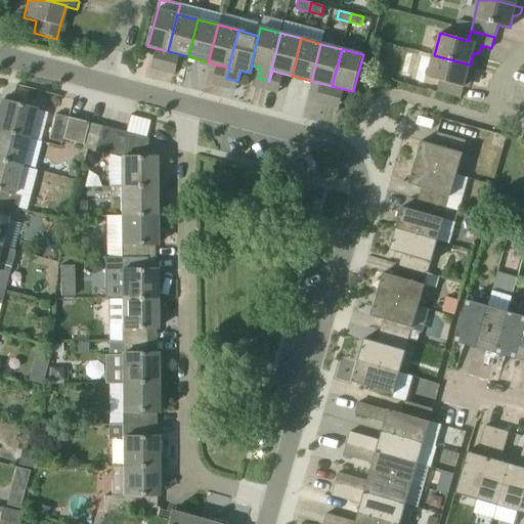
[(467,77),(470,64),(434,55),(428,78),(440,81),(437,92),(461,99),(464,87),(467,88),(471,85),(473,78),(467,77)]
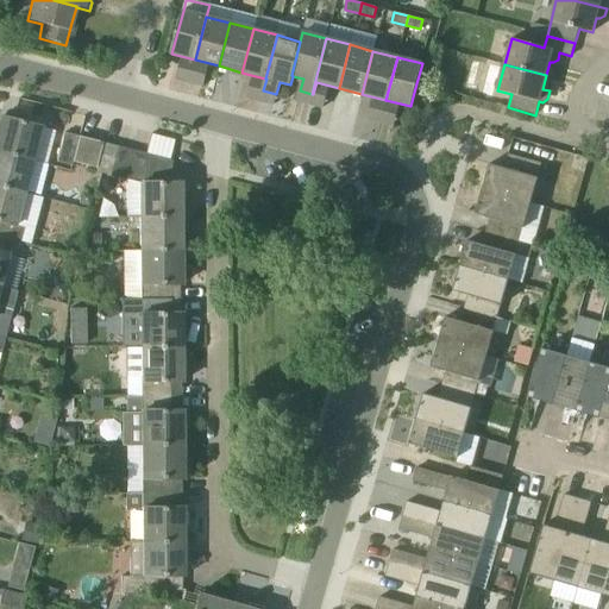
[(41,129),(22,123),(0,118),(0,119),(0,152),(32,161),(41,129)]
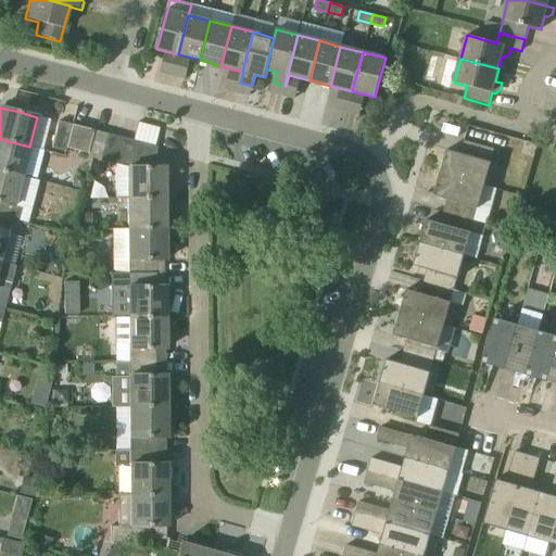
[(72,125),(59,122),(52,149),(65,152),(66,149),(72,125)]
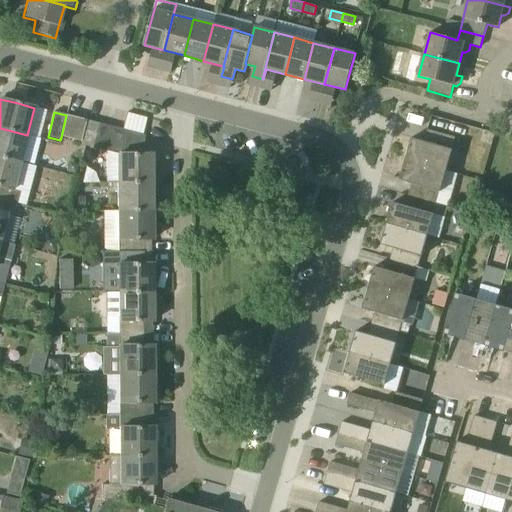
[(128,112),(124,127),(143,132),(147,117),(128,112)]
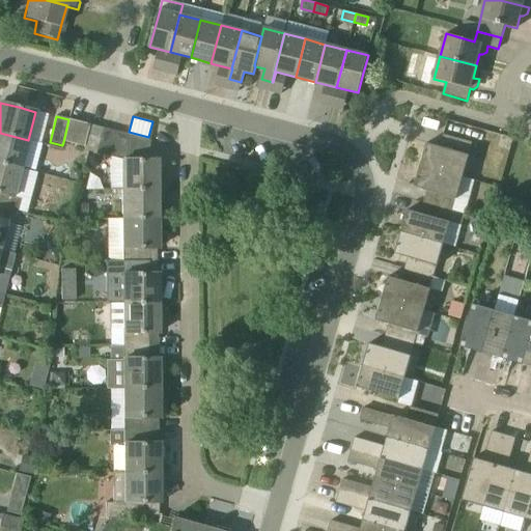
[(83,147),(89,124),(68,119),(63,142),(83,147)]
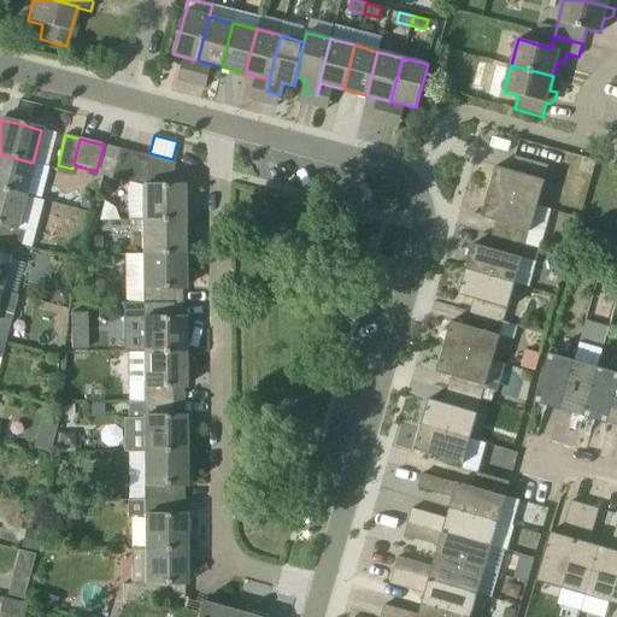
[(111,178),(118,150),(104,145),(97,171),(97,175),(111,178)]
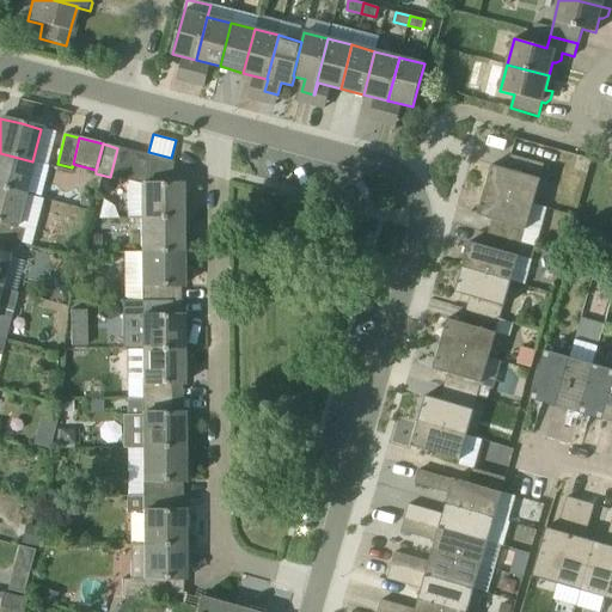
[(124,181),(133,152),(117,148),(110,177),(124,181)]
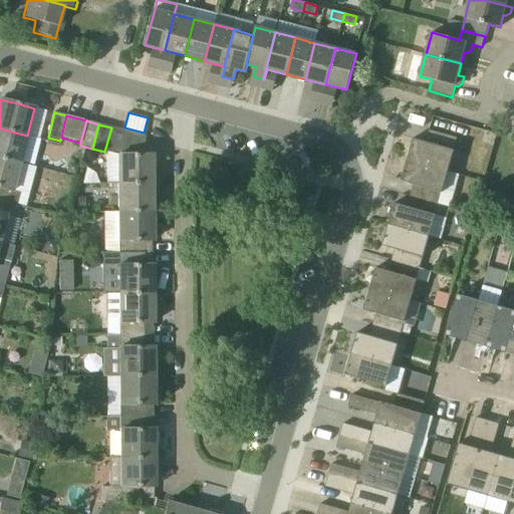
[(145,136),(111,127),(104,152),(106,153),(107,184),(117,184),(153,184),(153,155),(127,155),(129,147),(144,147),(145,136)]
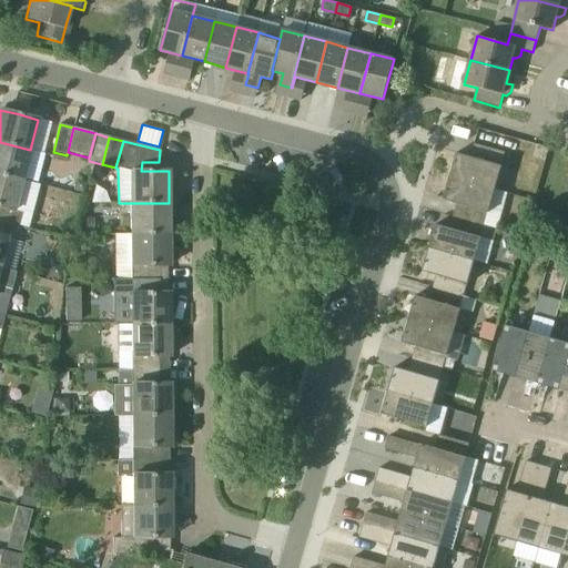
[(0,174),(22,181),(30,150),(0,142),(0,174)]
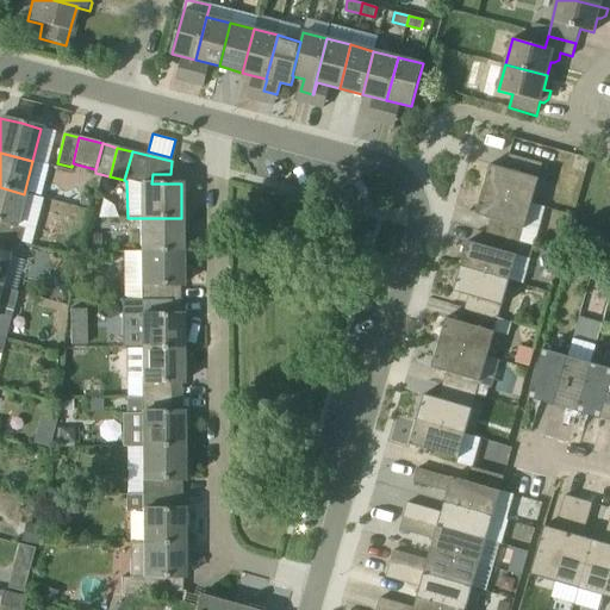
[(531,203),(539,178),(543,165),(510,155),(505,169),(490,165),(483,190),(531,203)]
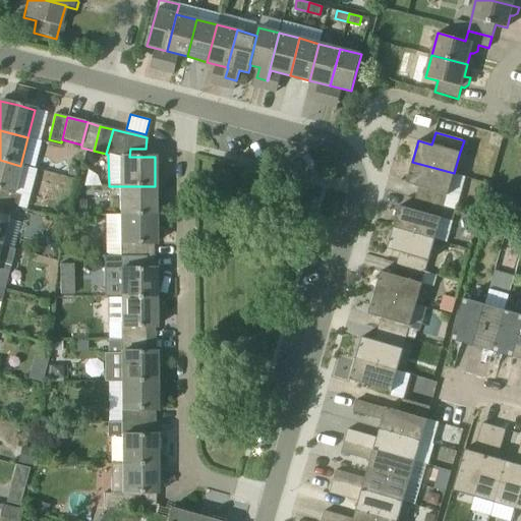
[(13,193),(20,166),(0,160),(0,203),(10,206),(10,207),(17,208),(20,195),(13,193)]
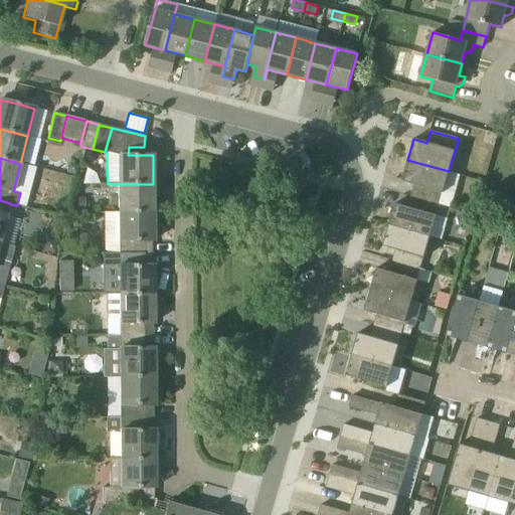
[(443,193),(449,171),(407,160),(401,181),(414,185),(411,196),(440,204),(449,207),(452,196),(443,193)]
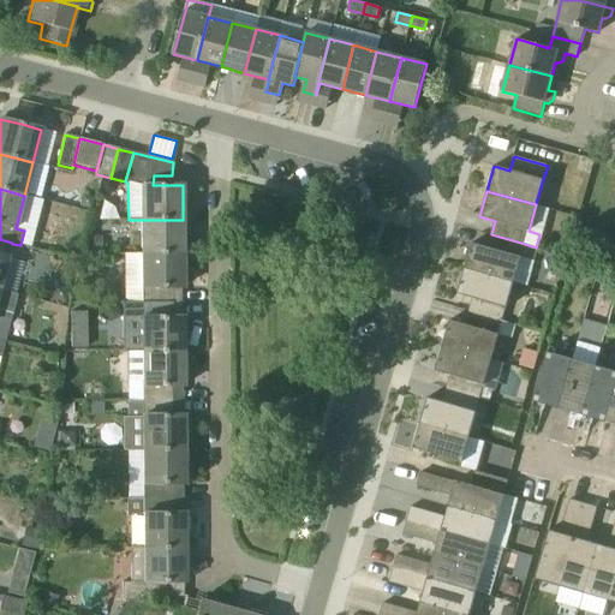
[(141,254),(183,254),(183,220),(141,220),(141,254)]
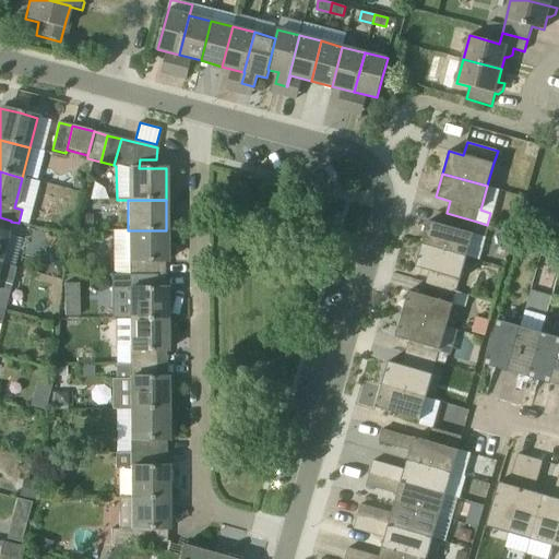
[(429,221),(423,244),(467,257),(477,222),(447,213),(443,225),(429,221)]
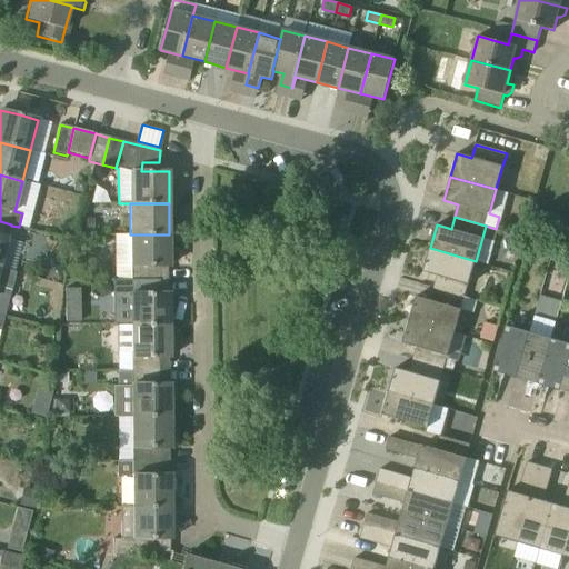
[(0,267),(11,226),(11,225),(0,221),(0,267)]
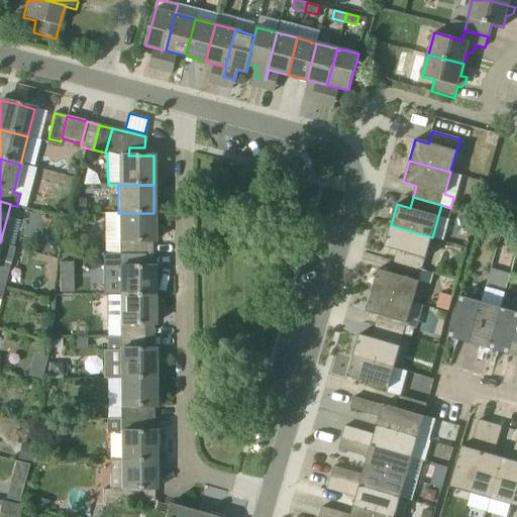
[(119,254),(145,254),(144,242),(154,241),(153,213),(118,213),(119,254)]
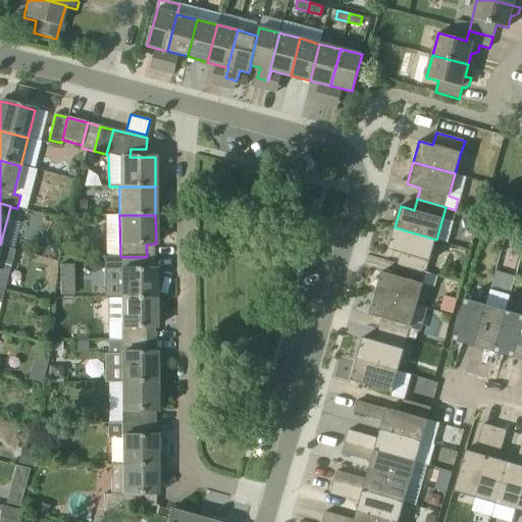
[(521,224),(511,220),(506,237),(521,242),(521,224)]
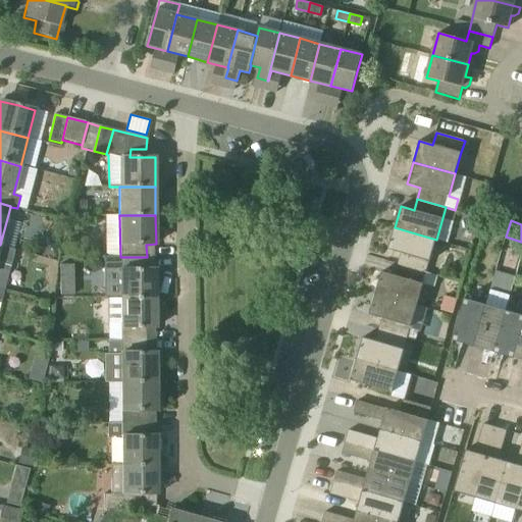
[(427,272),(436,240),(395,227),(388,250),(402,253),(398,264),(427,272)]
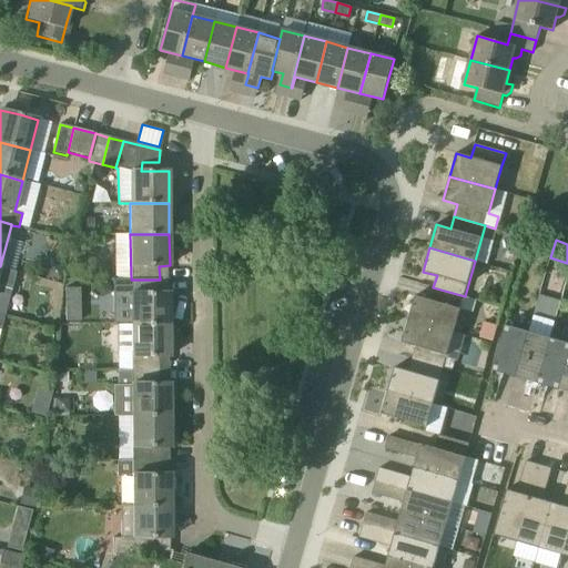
[(16,273),(0,267),(0,315),(3,316),(16,273)]
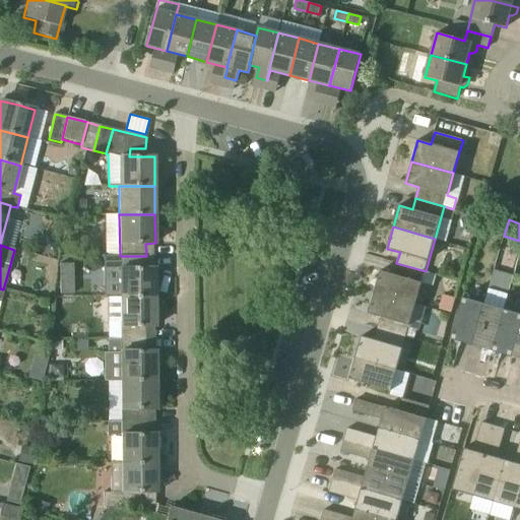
[(120,298),(155,298),(155,268),(146,268),(146,256),(120,256),(120,298)]
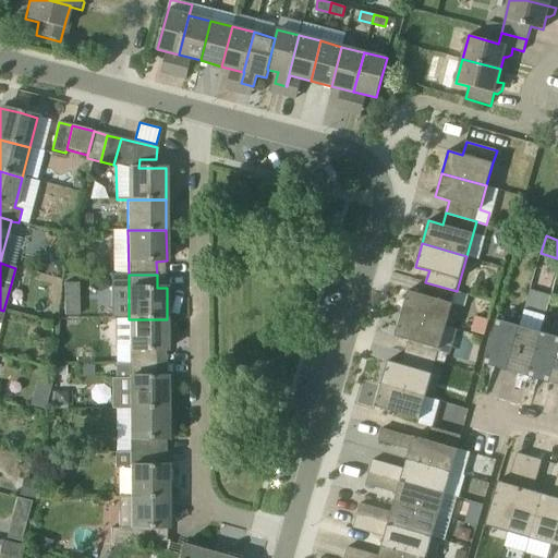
[(79,281),(63,282),(65,315),(81,314),(79,281)]
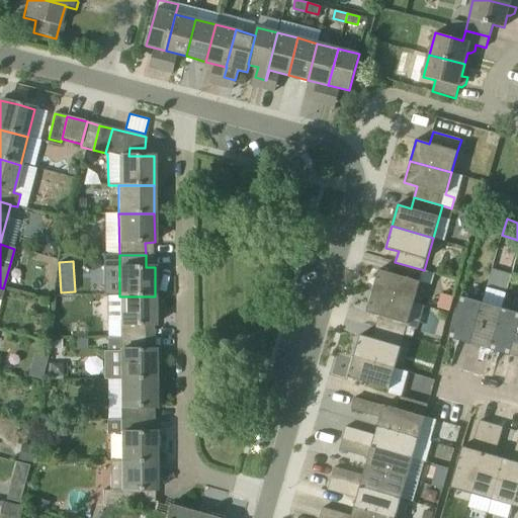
[(415,303),(424,270),(395,262),(392,273),(378,270),(372,291),(415,303)]
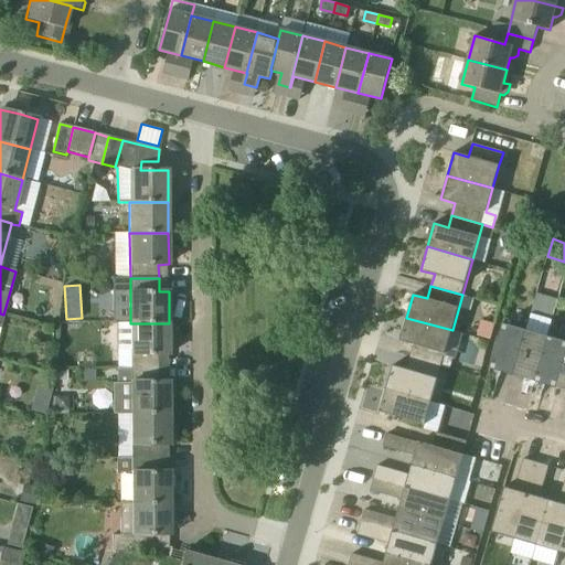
[(526,330),(513,375),(535,381),(548,337),(553,320),(531,313),(526,330)]
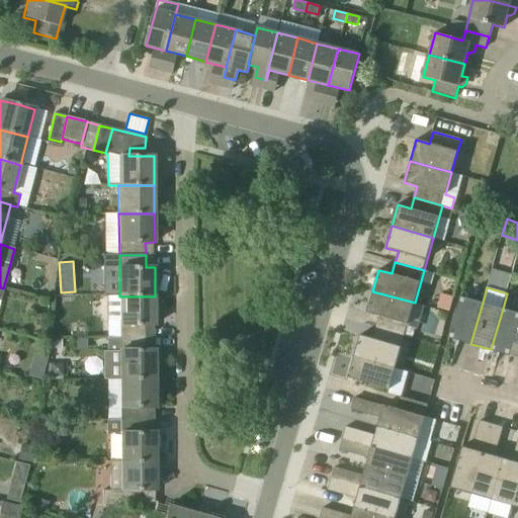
[(406,336),(415,303),(372,291),(366,313),(379,317),(376,328),(406,336)]
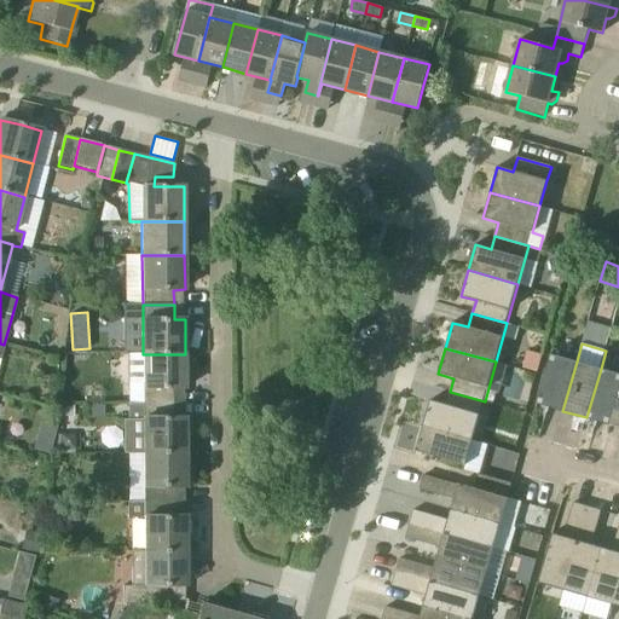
[(185,388),(185,354),(143,354),(143,356),(128,356),(128,379),(143,379),(144,404),(174,404),(174,388),(185,388)]
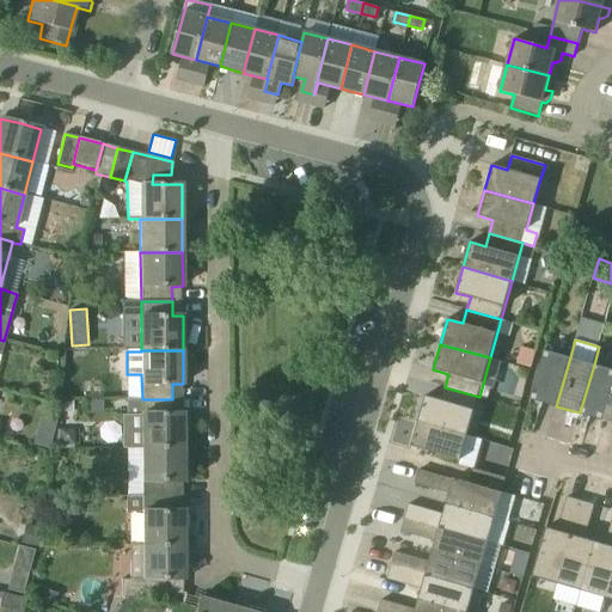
[(531,399),(532,401),(533,401),(533,399),(556,407),(570,357),(545,350),(531,399)]
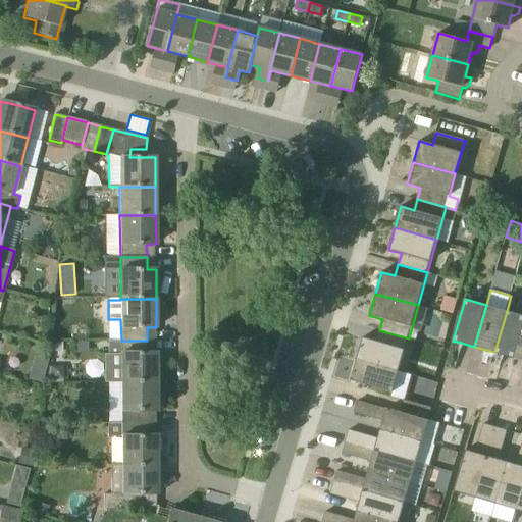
[(494,352),(515,358),(521,333),(521,314),(507,311),(494,352)]
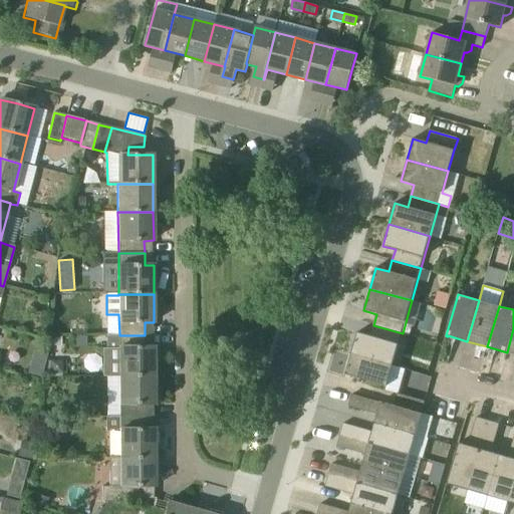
[(395,365),(403,333),(373,325),(370,336),(357,332),(351,353),(395,365)]
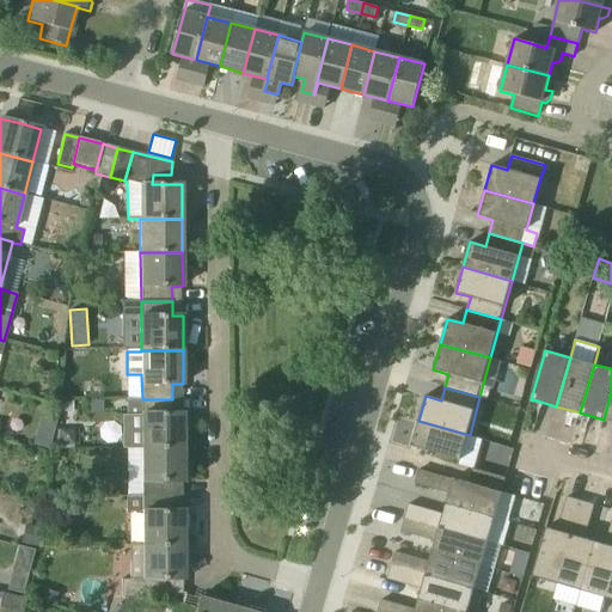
[(142,399),(142,447),(184,447),(184,414),(172,414),(172,399),(142,399)]
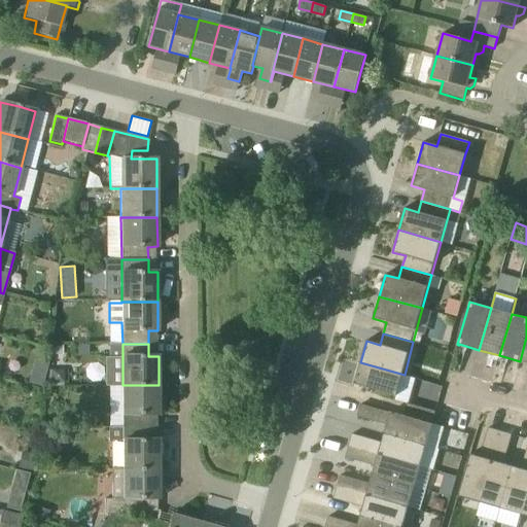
[(398,397),(405,375),(360,362),(354,384),(398,397)]
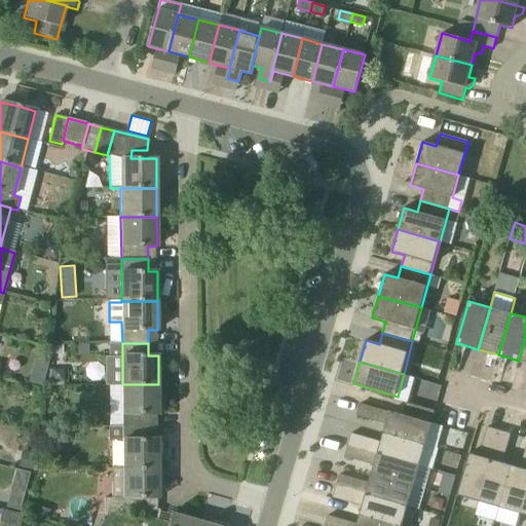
[(31,371),(28,383),(42,386),(45,374),(31,371)]
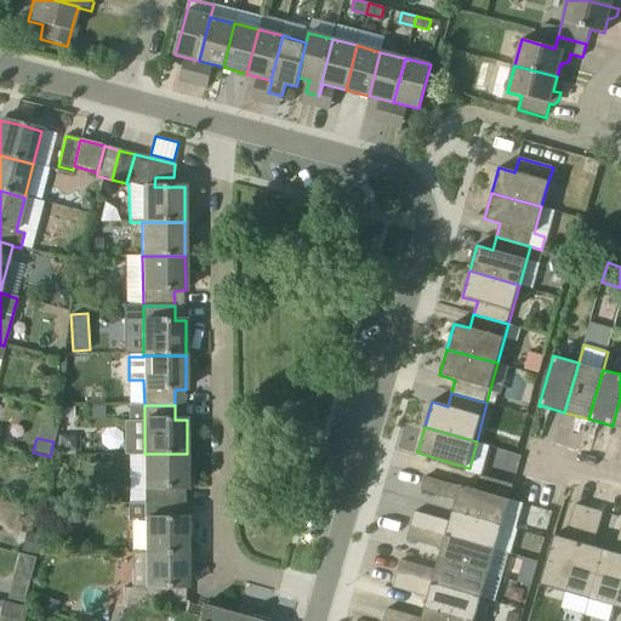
[(517,469),(522,454),(494,445),(489,461),(517,469)]
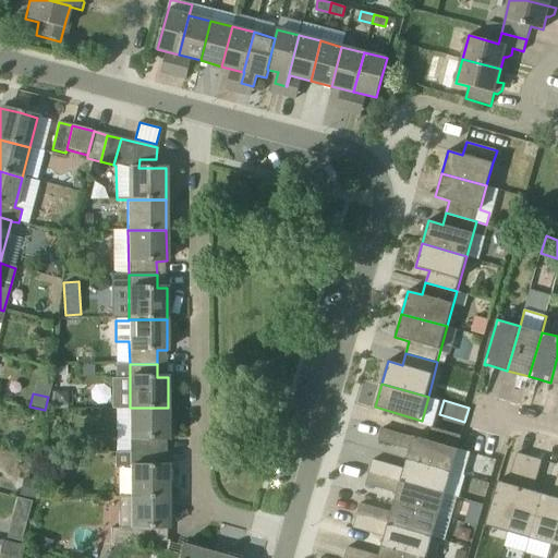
[(168,439),(168,408),(130,408),(114,408),(116,452),(158,452),(158,439),(168,439)]
